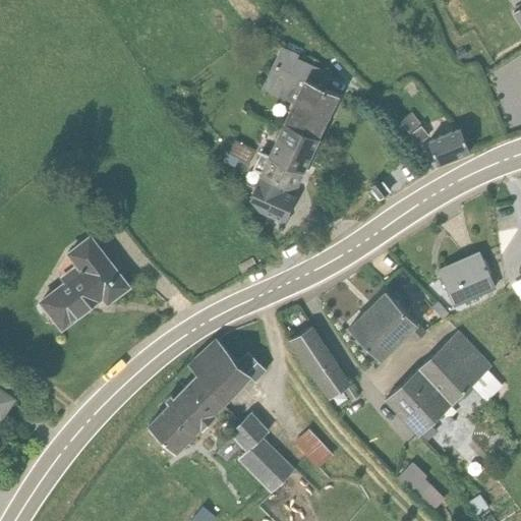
[(298,53),(281,45),(261,88),(292,102),(283,121),(319,136),(339,94),(319,84),(327,70),(296,56),(298,53)]
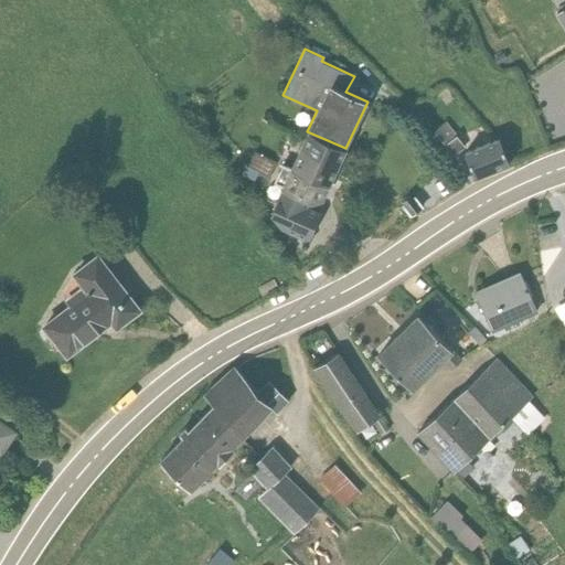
[(445,120),(433,130),(444,145),(457,135),(445,120)]
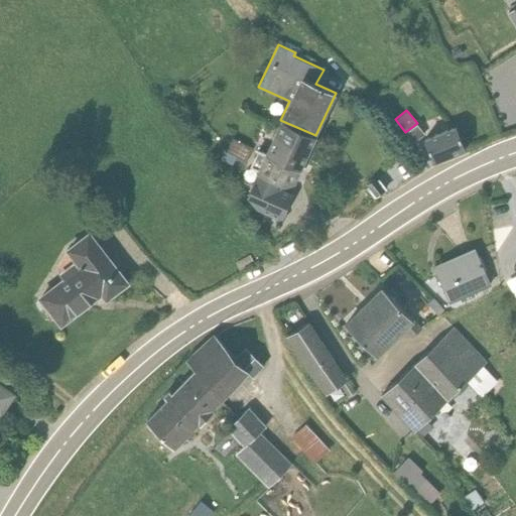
[(315,135),(280,120),(264,153),(301,168),(315,135)]
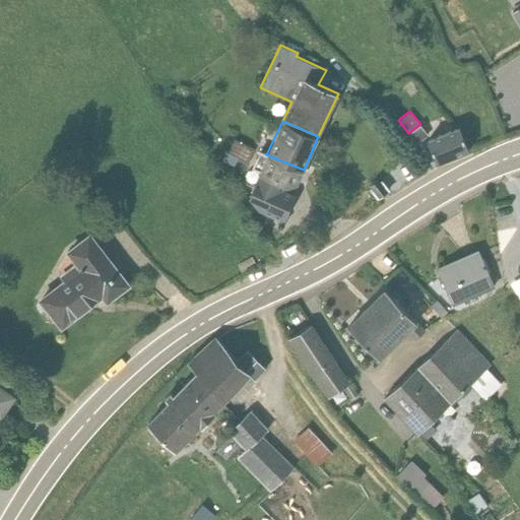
[(459,126),(427,139),(437,163),(468,149),(459,126)]
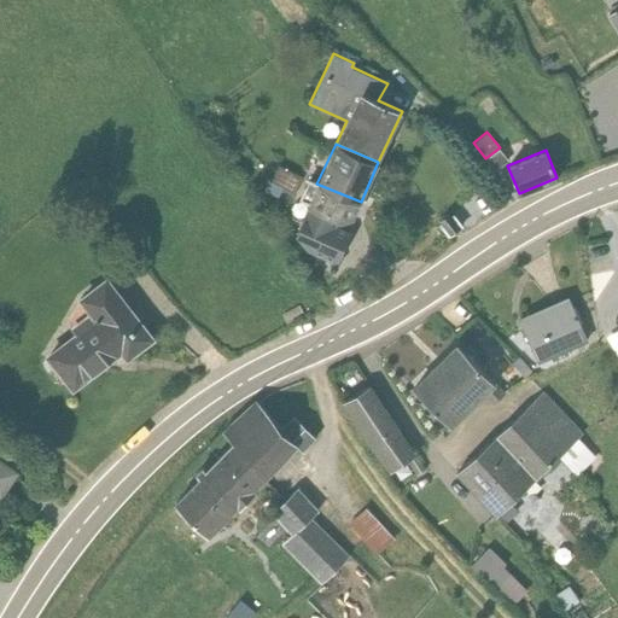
[(272,188),(305,199),(314,175),(280,164),(272,188)]
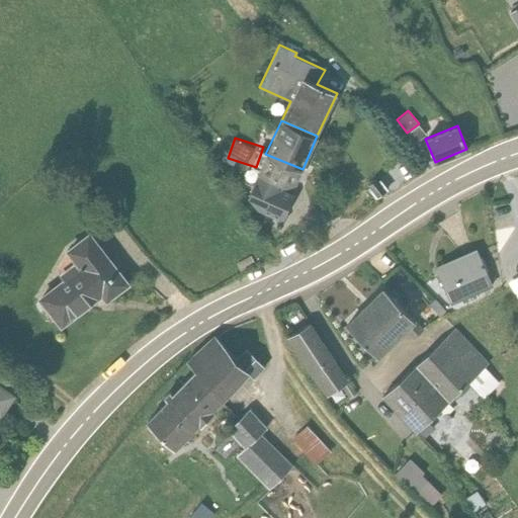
[(257,171),(259,173),(248,196),(258,210),(283,221),(294,194),(282,189),(284,185),(295,183),(303,169),(265,154),(257,171)]
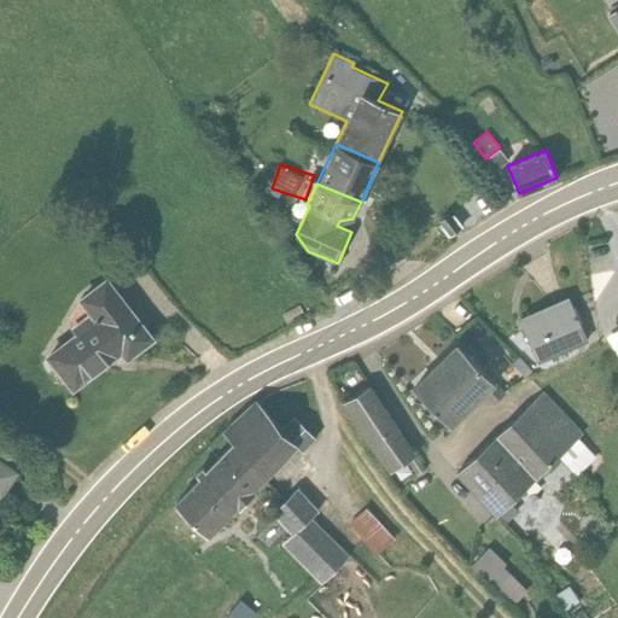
[(74,332),(44,355),(71,392),(121,355),(124,360),(156,337),(109,274),(76,298),(87,312),(69,326),(74,332)]
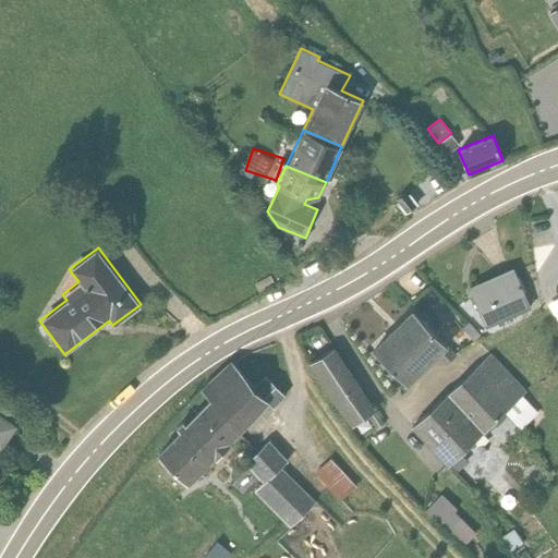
[(514,267),(468,288),(486,327),(531,308),(514,267)]
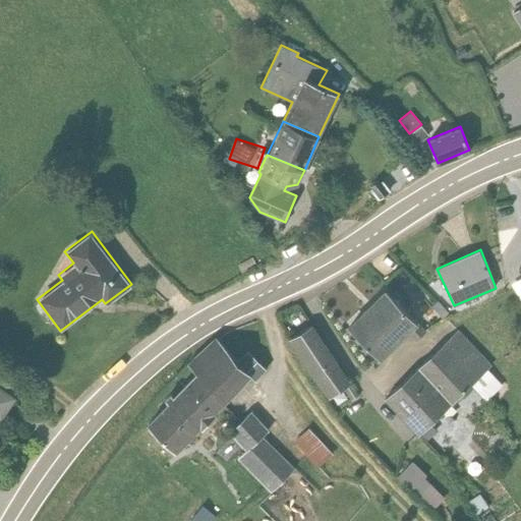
[(520,266),(518,268),(520,274),(520,277),(512,283),(520,299),(520,266)]
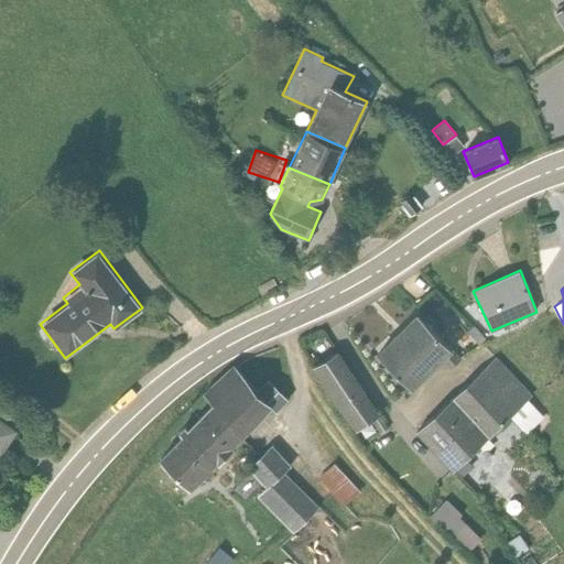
[(415,313),(376,354),(411,390),(442,362),(448,370),(459,360),(415,313)]
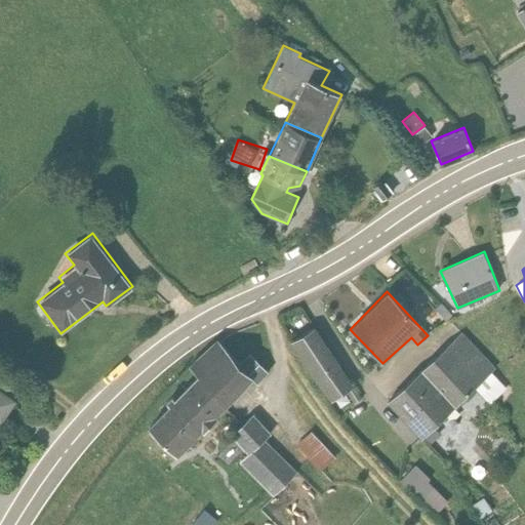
[(315,328),(290,342),(310,373),(330,402),(354,388),(334,358),(315,328)]
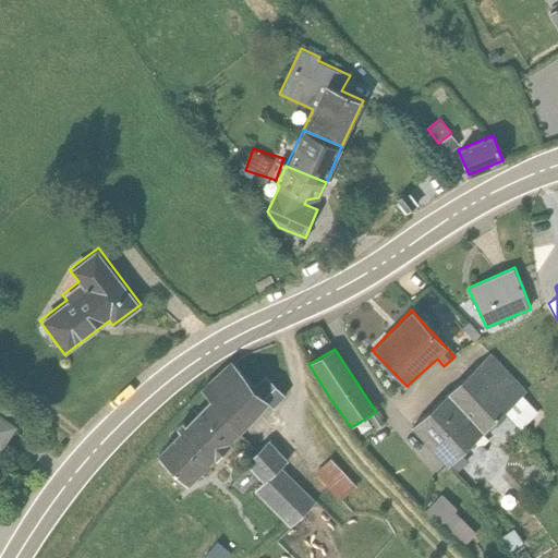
[(525,395),(488,355),(446,397),(480,434),(525,395)]
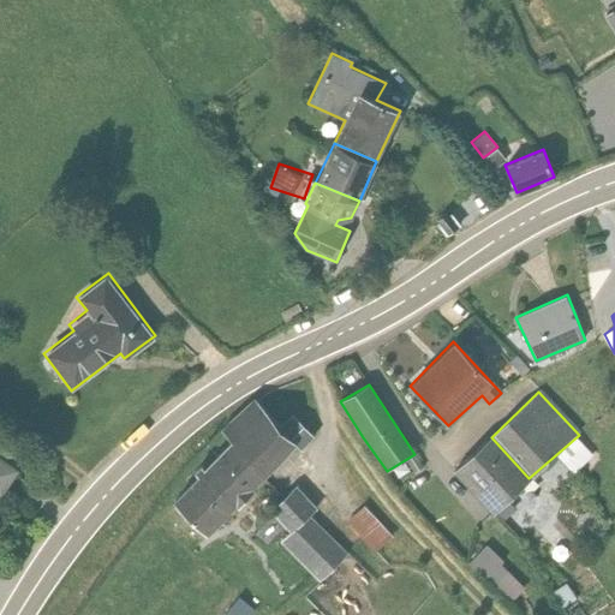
[(231,446),(224,452),(258,488),(293,451),(273,430),(252,406),(224,433),(231,446)]
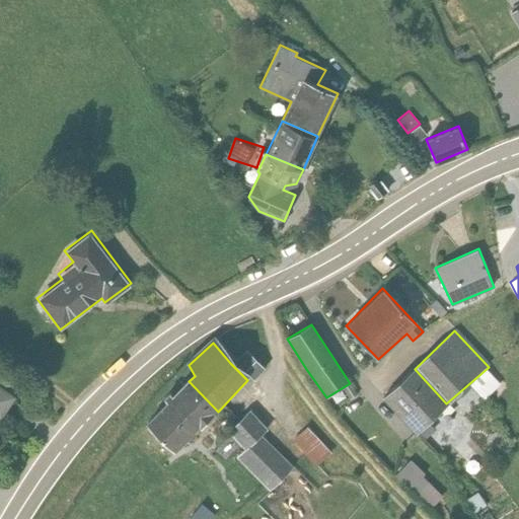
[(230,363),(247,380),(258,372),(244,353),(230,363)]
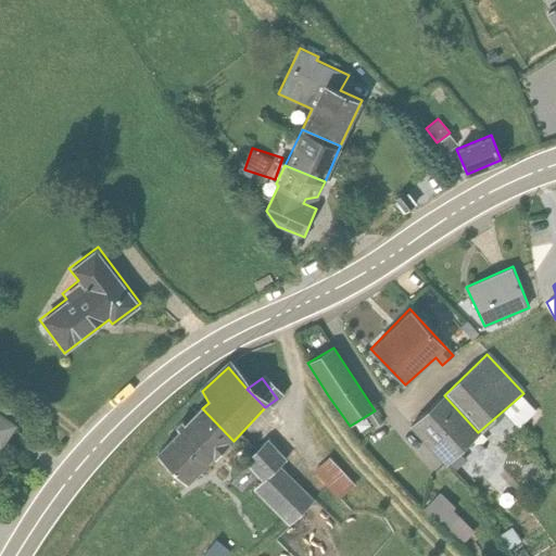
[(444,395),(409,426),(444,464),(478,432),(444,395)]
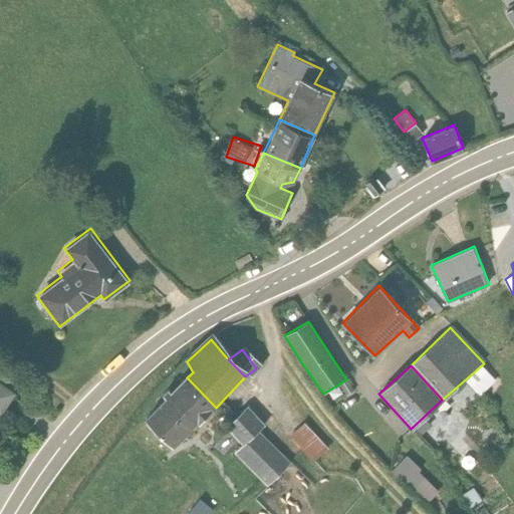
[(216,408),(187,377),(144,420),(173,450),(216,408)]
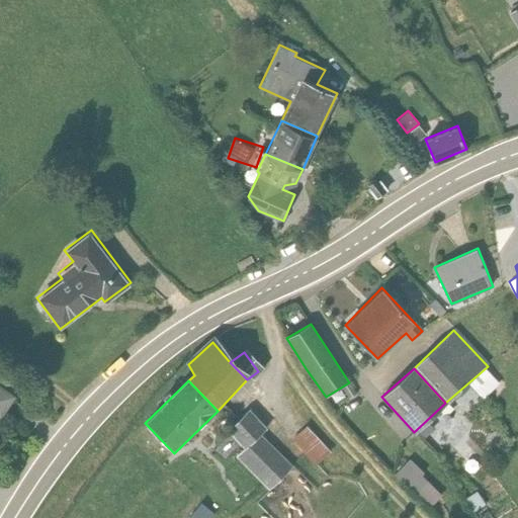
[(0,415),(16,394),(0,383),(0,415)]
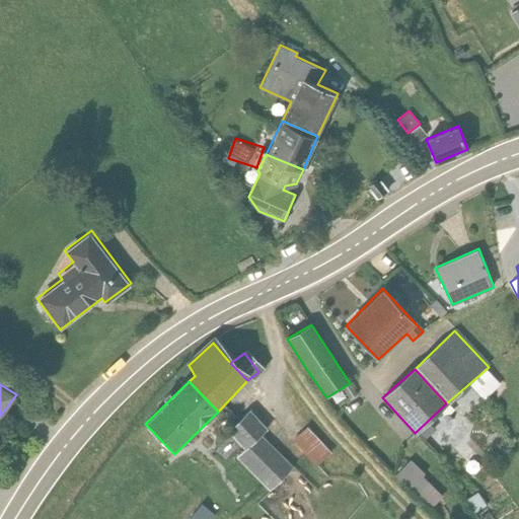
[(249,411),(227,431),(245,449),(236,456),(269,491),(292,467),(262,436),(268,430),(249,411)]
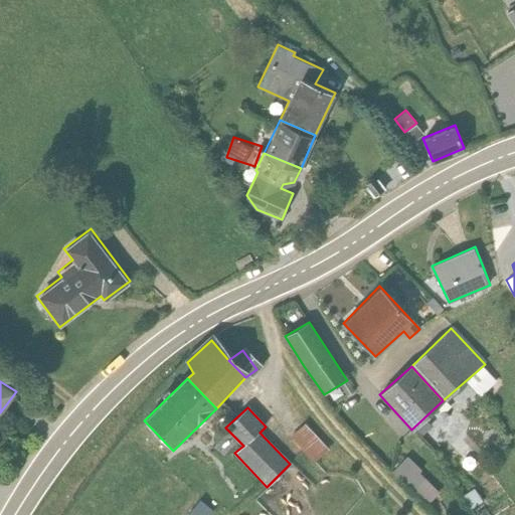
[(304,424),(290,438),(314,462),(327,449),(304,424)]
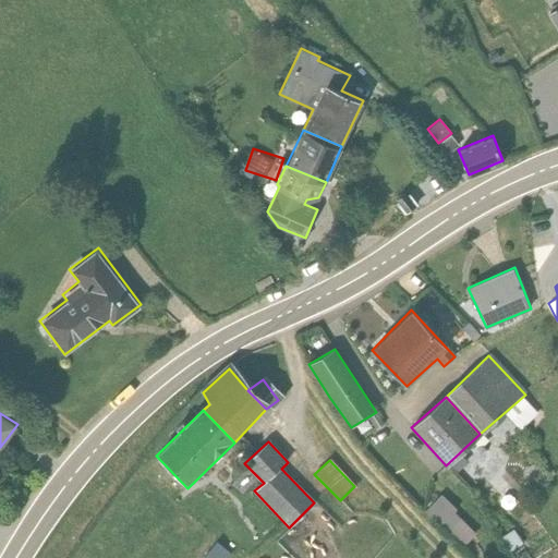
[(453,516),(435,497),(420,516),(436,531),(453,516)]
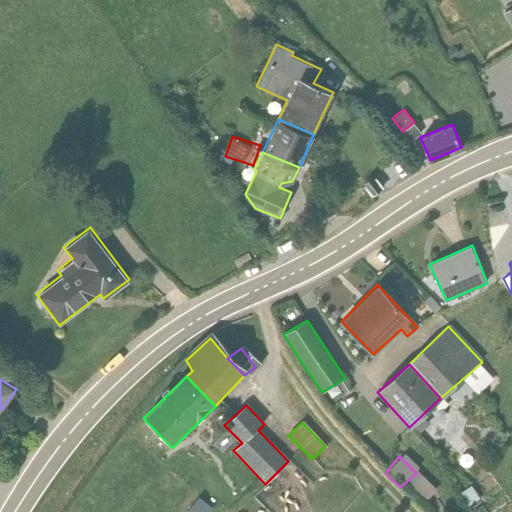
[(207,511),(210,509),(191,490),(177,504),(185,511),(207,511)]
